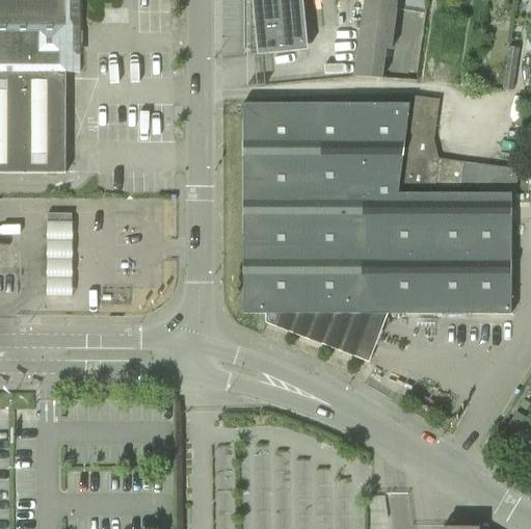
[(67,71),(81,71),(80,0),(0,0),(0,170),(48,172),(48,174),(55,174),(55,172),(67,172),(67,71)]
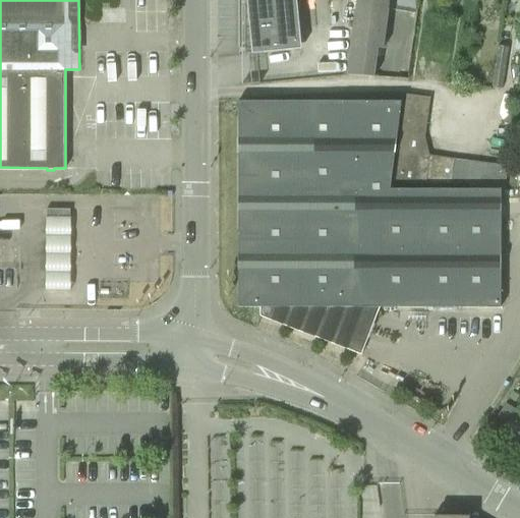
[(247,0),(253,51),(276,49),(294,47),(288,0),(247,0)]
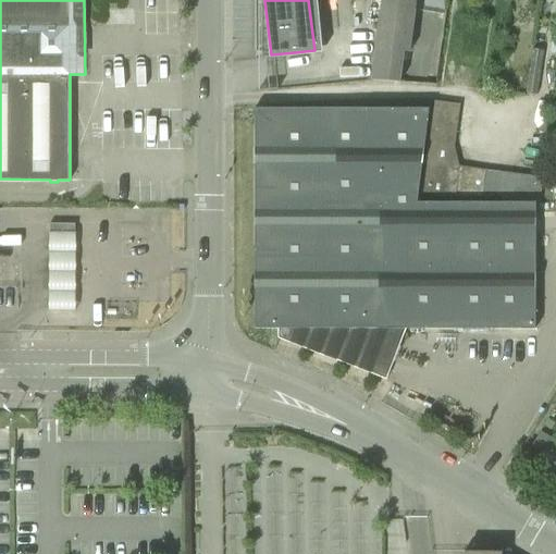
[(381,0),(381,1),(369,77),(400,78),(405,51),(408,52),(416,7),(417,0),(381,0)]
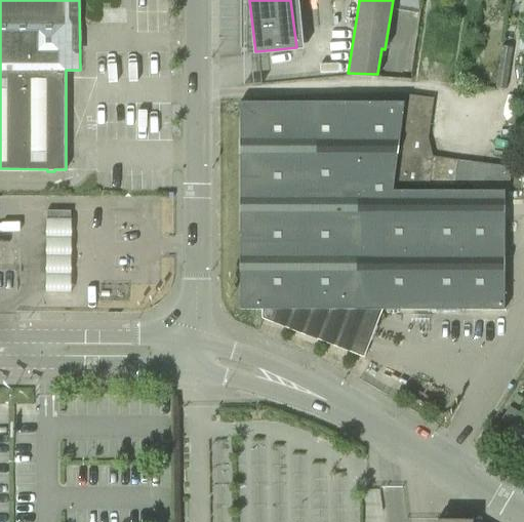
[(496,85),(507,87),(513,45),(502,44),(496,85)]
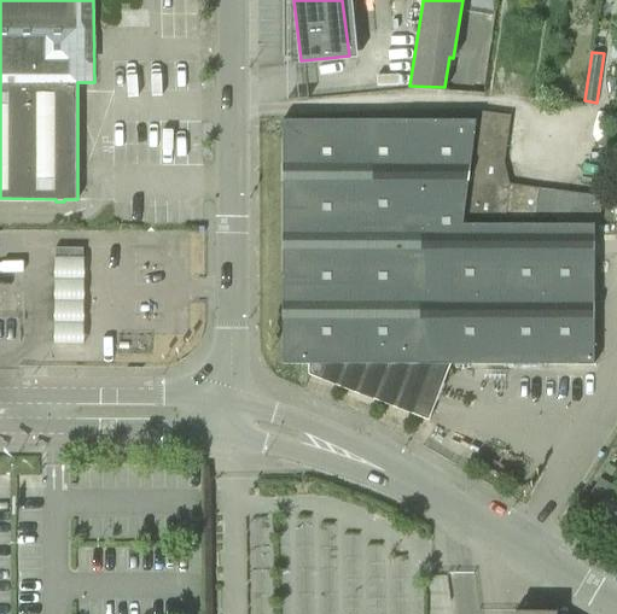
[(483,109),(481,123),(510,129),(512,112),(483,109)]
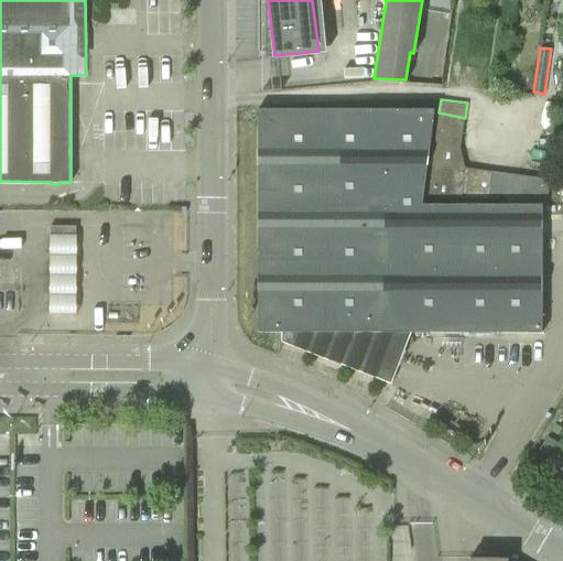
[(411,331),(542,331),(541,203),(423,203),(435,107),(258,107),(258,330),(282,330),(282,340),(391,383),(411,331)]
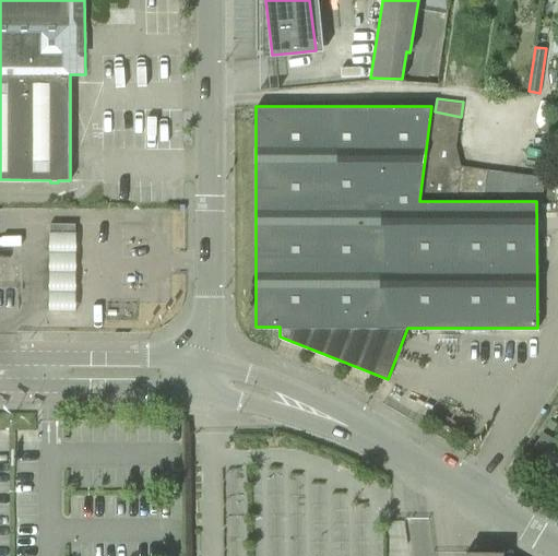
[(435,113),(432,126),(459,130),(461,117),(435,113)]
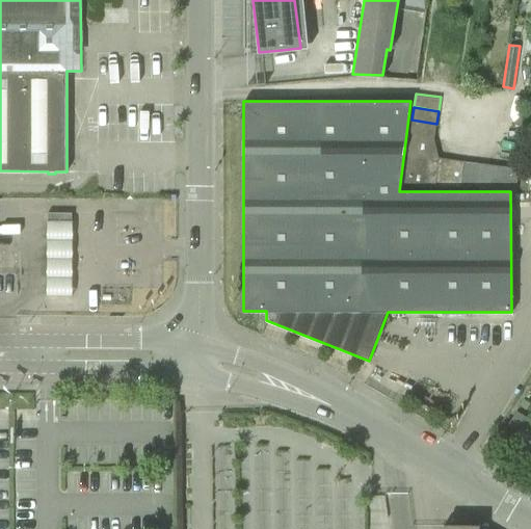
[(436,124),(412,120),(410,132),(434,137),(436,124)]
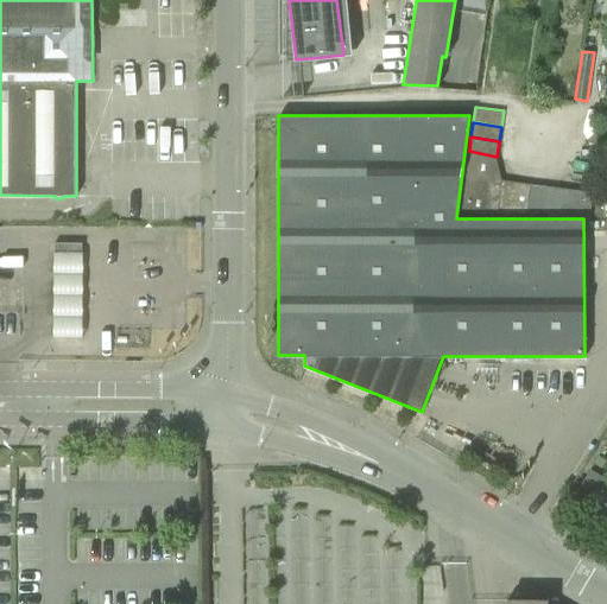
[(498,210),(503,177),(497,157),(469,151),(461,210),(498,210)]
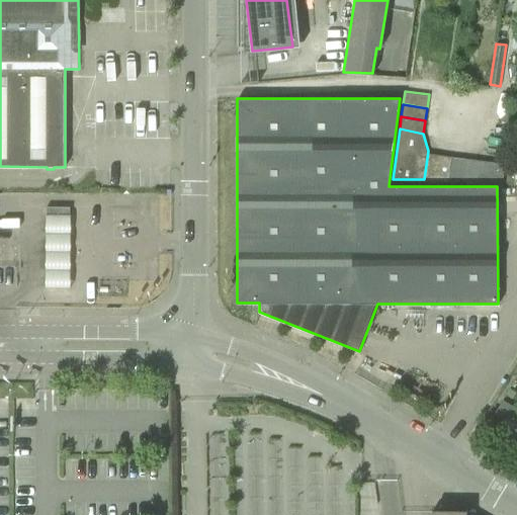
[(441,153),(428,151),(424,179),(437,179),(441,153)]
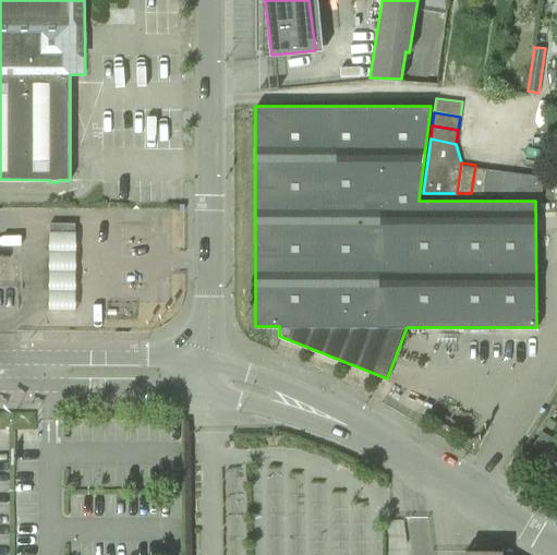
[(471,193),(485,193),(488,167),(475,165),(471,193)]
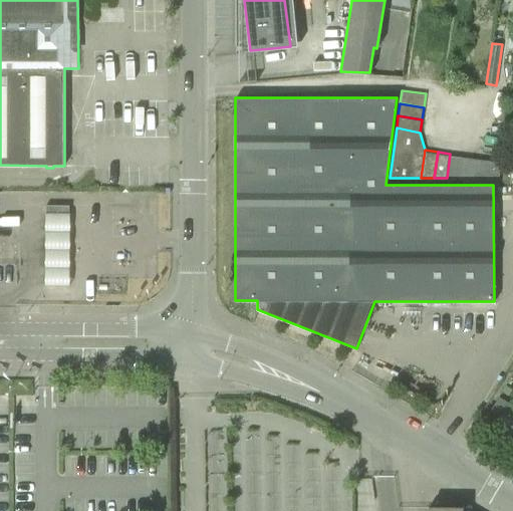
[(463,156),(450,154),(447,178),(460,178),(463,156)]
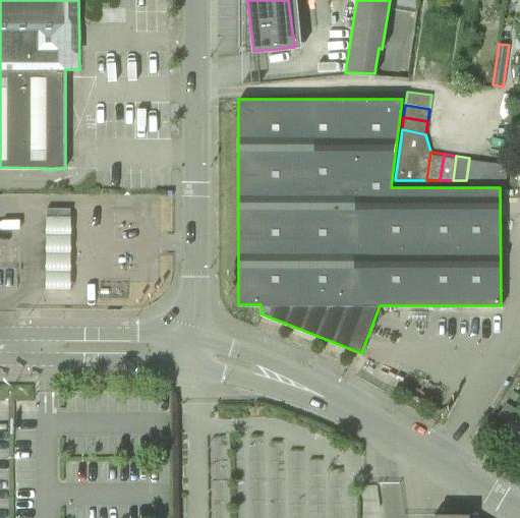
[(466,180),(479,182),(482,159),(469,158),(466,180)]
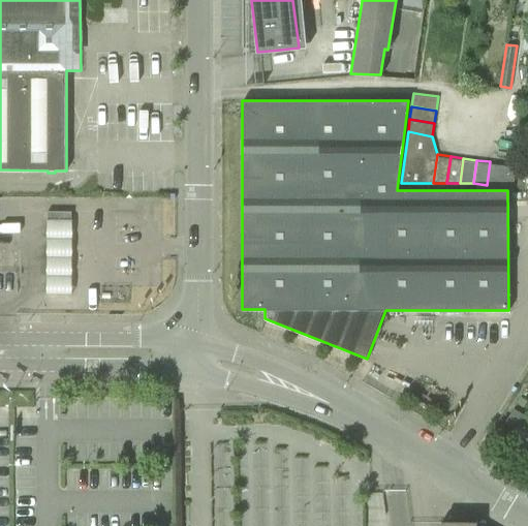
[(499,187),(502,163),(490,161),(487,185),(499,187)]
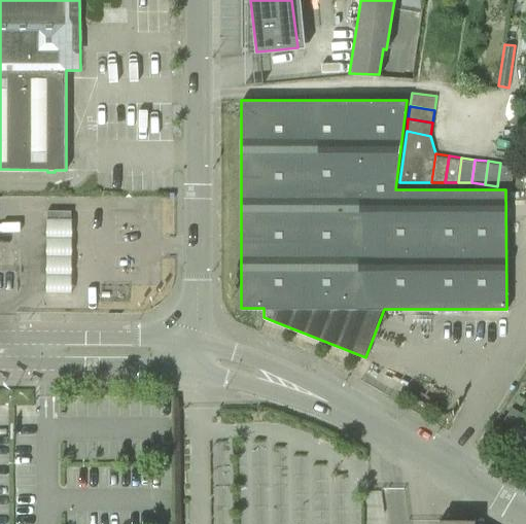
[(497,186),(511,188),(514,165),(500,163),(497,186)]
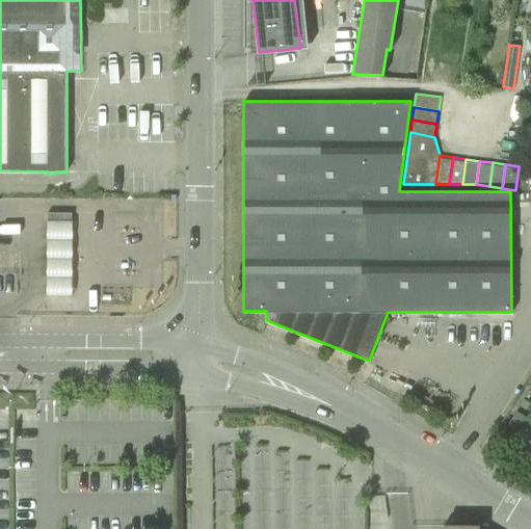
[(73,220),(48,219),(48,244),(48,295),(73,295),(73,244),(73,220)]
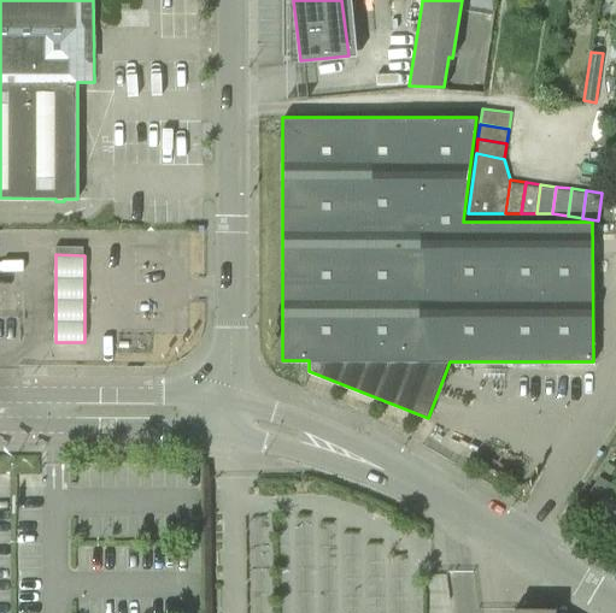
[(594,482),(608,490),(612,482),(599,473),(594,482)]
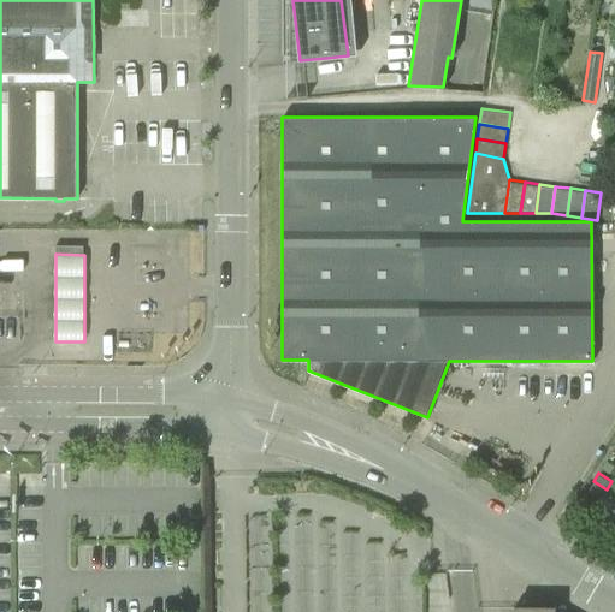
[(607,489),(593,481),(587,489),(602,498),(607,489)]
